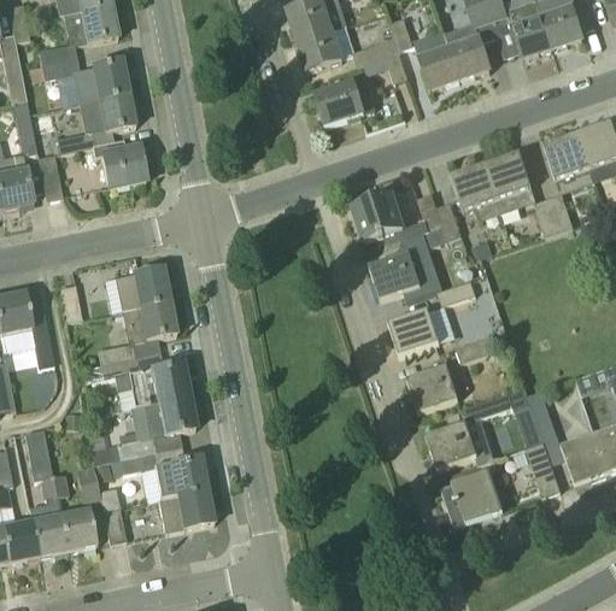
[(58,0),(62,16),(64,16),(82,12),(111,6),(110,0),(58,0)]
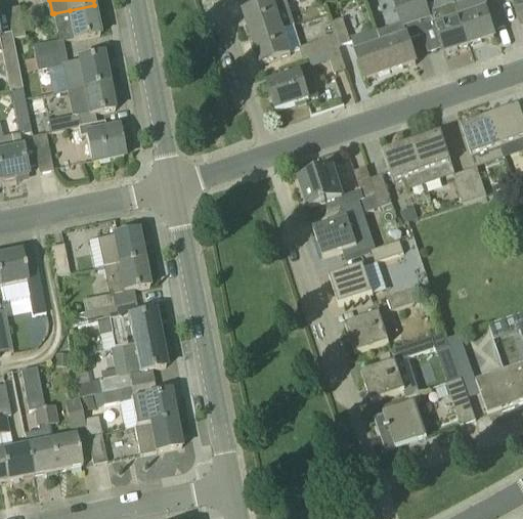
[(281,0),(274,2),(274,1),(245,10),(253,37),(282,27),(296,23),(289,0),(281,0)]
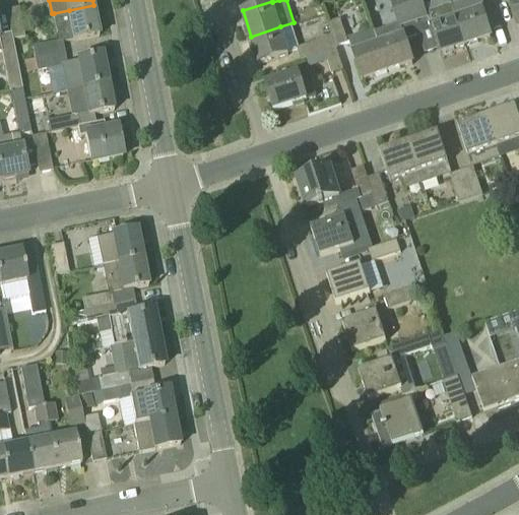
[(419,31),(414,18),(408,0),(391,0),(398,21),(375,29),(380,43),(389,69),(414,61),(405,36),(419,31)]
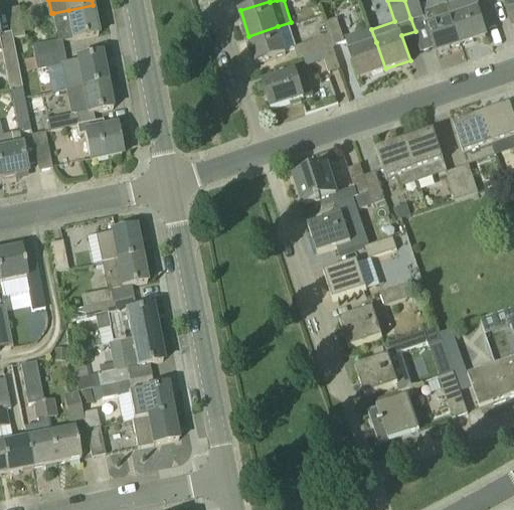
[(425,8),(422,0),(404,0),(410,18),(424,13),(437,51),(462,43),(453,16),(448,1),(425,8)]
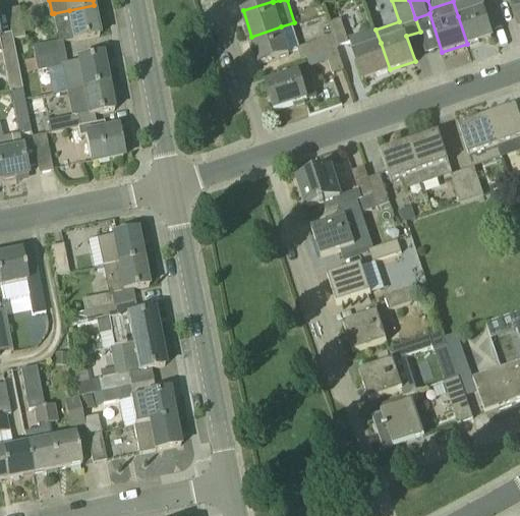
[(511,0),(519,22),(519,0),(511,0)]
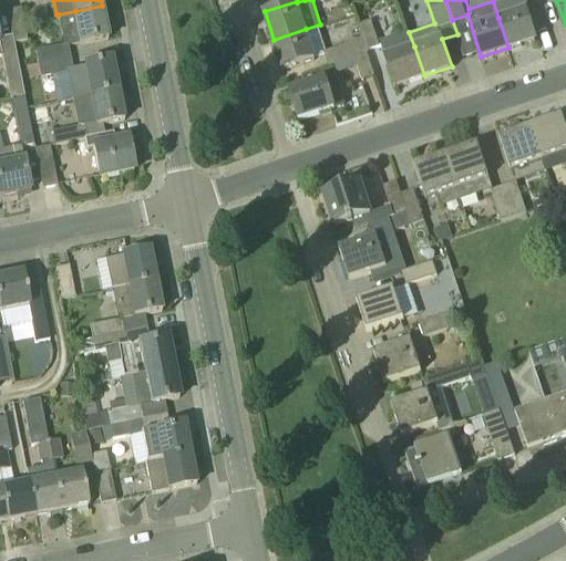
[(14,39),(29,37),(22,4),(8,8),(13,32),(14,39)]
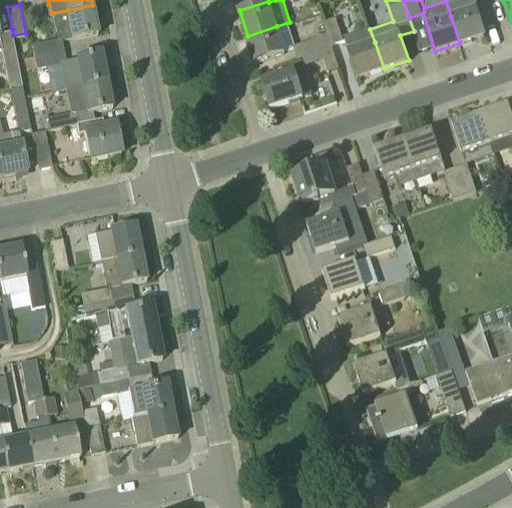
[(92,5),(68,10),(53,13),(58,36),(32,42),(35,55),(64,49),(62,38),(73,36),(73,38),(98,33),(95,20),(96,20),(96,19),(95,19),(92,5)]
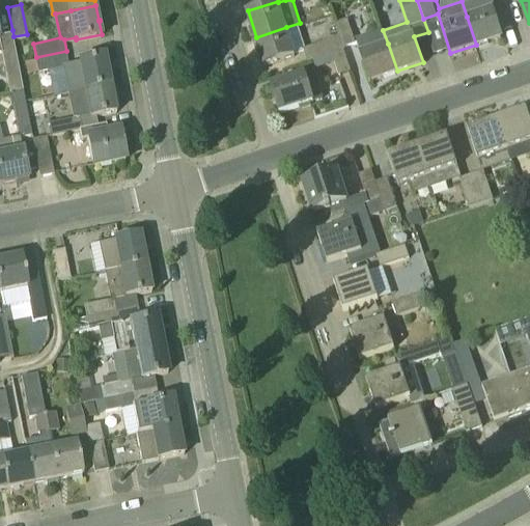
[(467,17),(476,45),(502,35),(493,8),(467,17)]
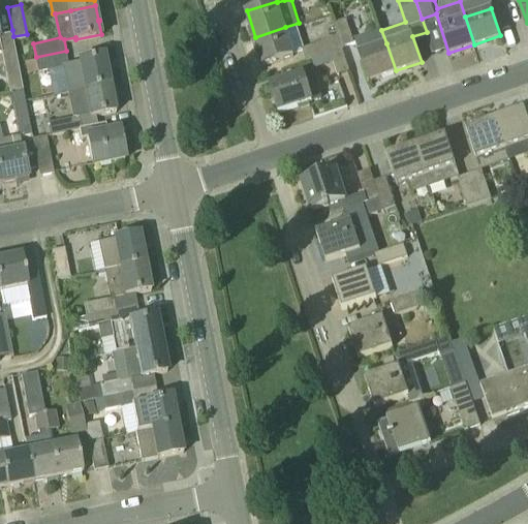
[(336,20),(344,43),(354,40),(347,17),(336,20)]
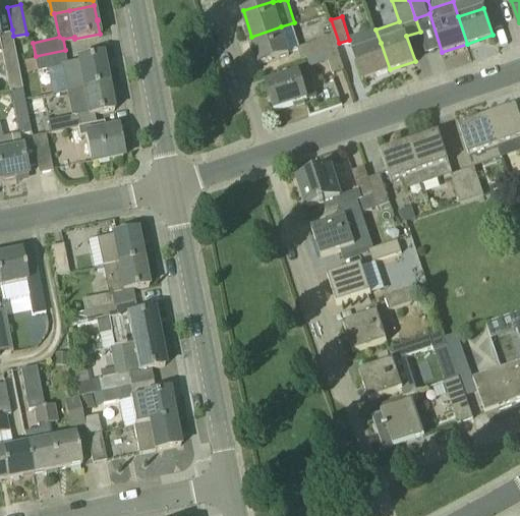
[(337,44),(339,43),(331,19),(329,20),(333,32),(310,41),(298,45),(302,57),(326,48),(326,49),(337,45),(337,44)]
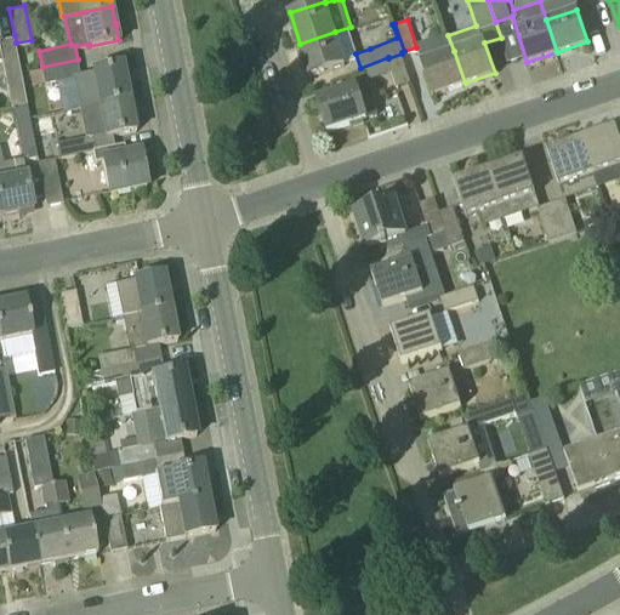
[(346,62),(335,32),(300,44),(311,74),(346,62)]
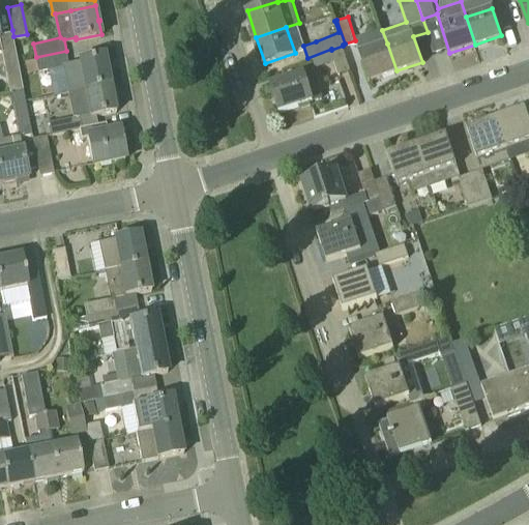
[(387,44),(382,30),(381,27),(355,35),(370,80),(397,70),(387,44)]
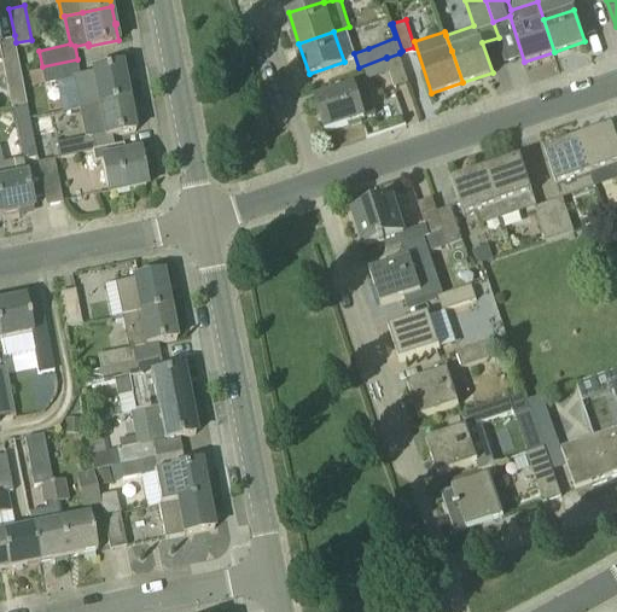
[(0,47),(12,104),(13,104),(13,105),(28,103),(16,42),(15,35),(0,36),(0,47)]
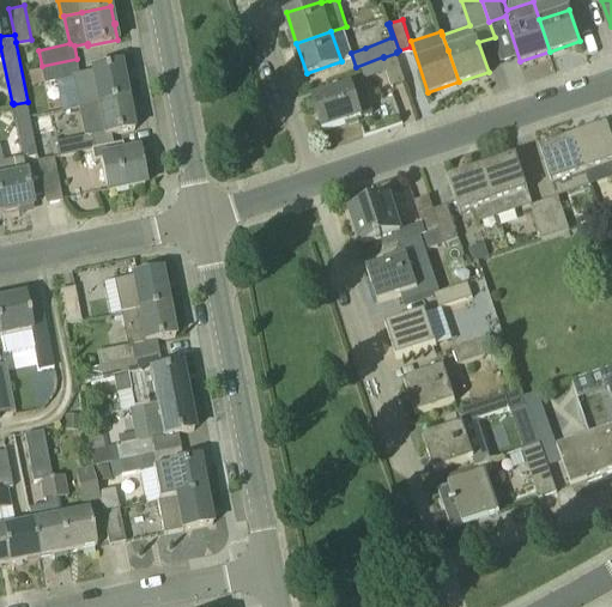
[(397,53),(383,58),(392,84),(406,79),(397,53)]
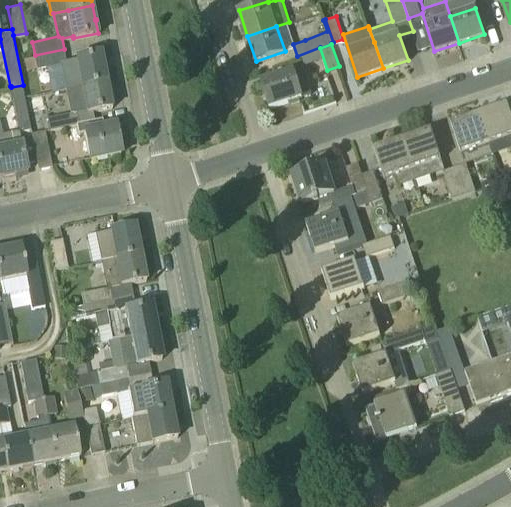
[(35,55),(37,66),(61,62),(66,87),(107,78),(104,65),(105,65),(105,64),(104,64),(102,51),(77,56),(77,57),(66,59),(64,49),(35,55)]
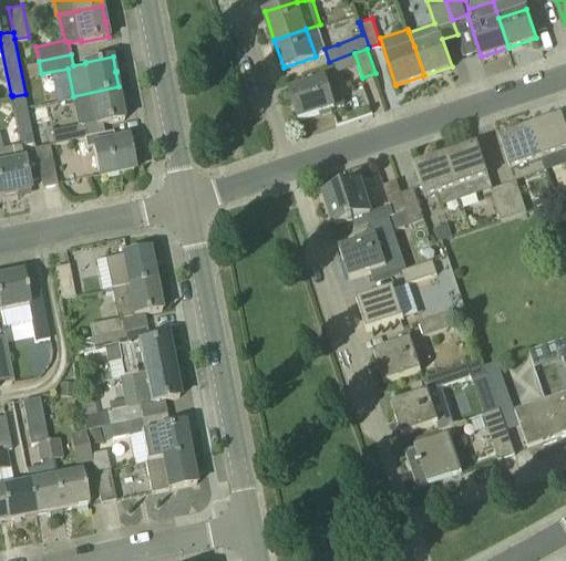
[(41,73),(39,61),(28,63),(30,75),(41,73)]
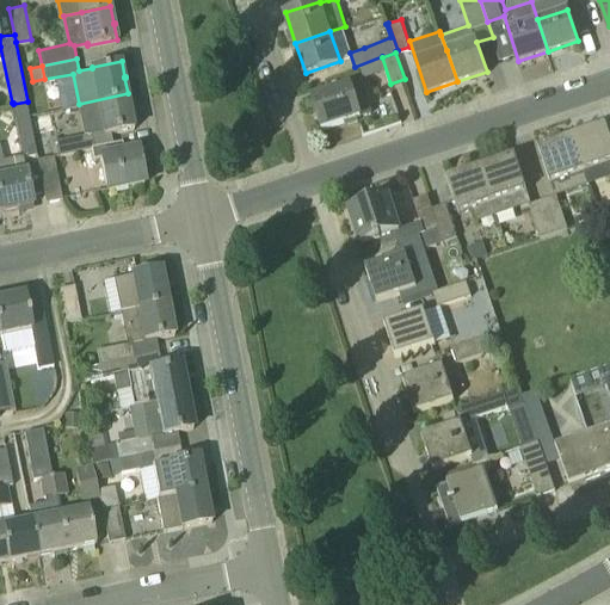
[(358,115),(373,110),(363,79),(313,96),(322,127),(345,119),(346,123),(359,118),(358,115)]
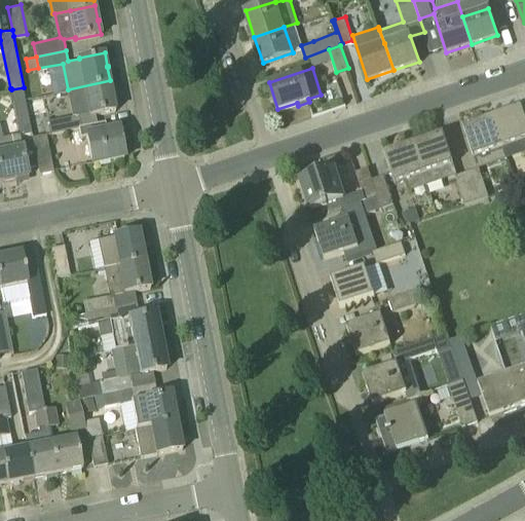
[(115,109),(113,96),(114,96),(114,95),(113,95),(110,80),(68,89),(72,113),(48,118),(51,132),(79,126),(80,126),(78,116),(115,109)]
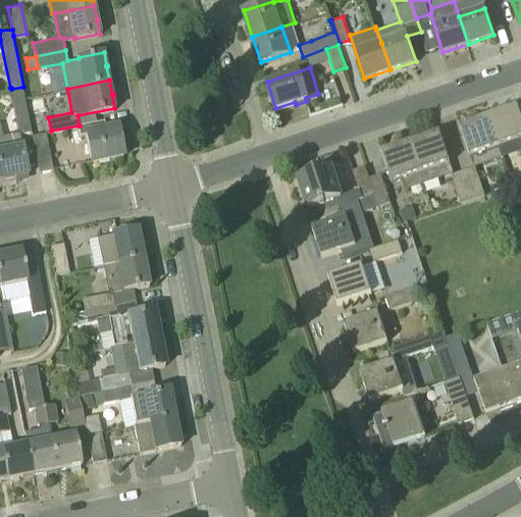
[(3,134),(0,134),(0,172),(1,178),(29,173),(20,132),(32,130),(23,87),(11,89),(19,131),(3,134)]
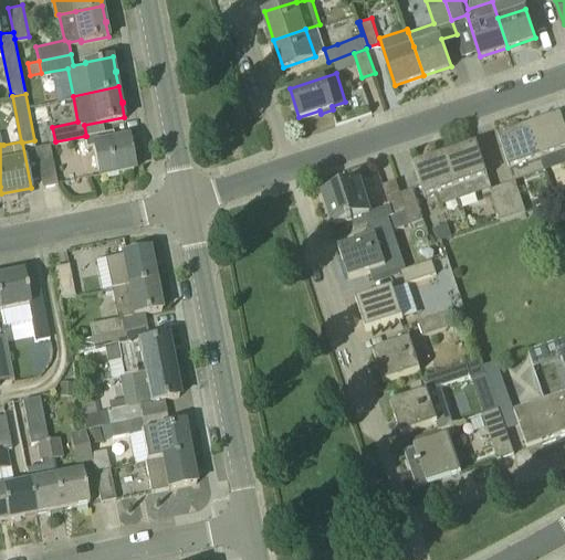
[(531,124),(542,156),(564,147),(564,120),(562,113),(531,124)]
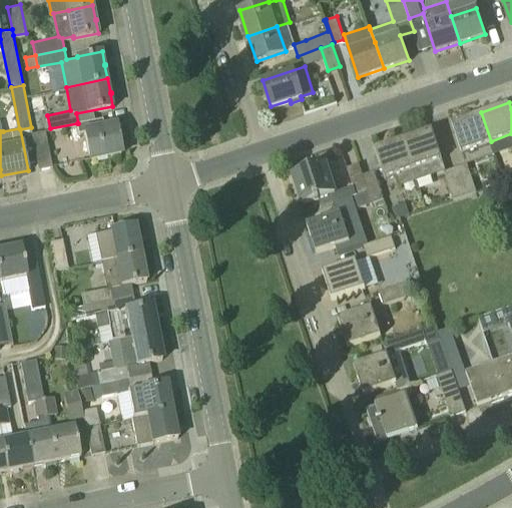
[(453,121),(462,151),(491,141),(481,112),(453,121)]
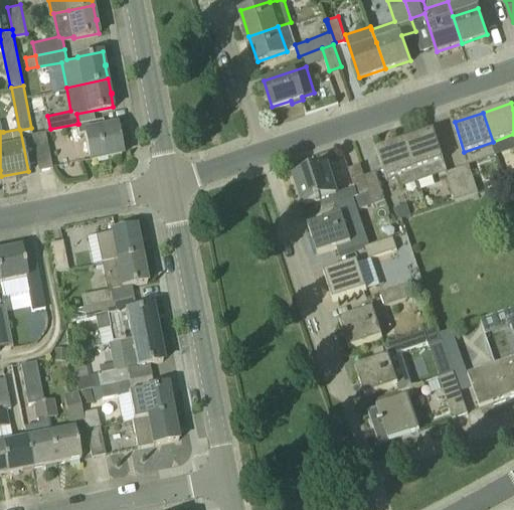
[(78,124),(77,124),(79,133),(86,131),(91,158),(123,152),(117,124),(105,127),(103,119),(78,124)]
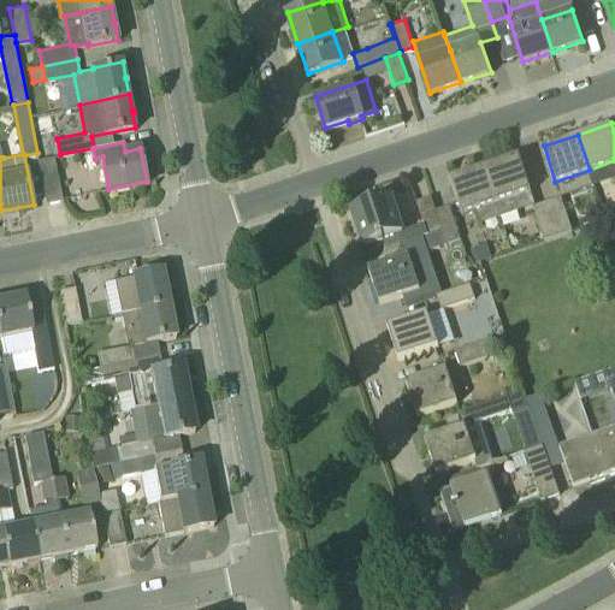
[(485,165),(497,201),(532,189),(520,154),(485,165)]
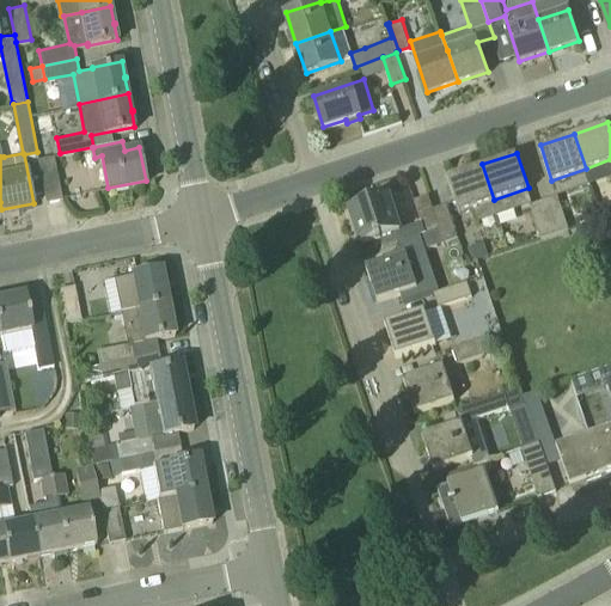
[(62,197),(57,167),(55,154),(38,157),(47,201),(62,197)]
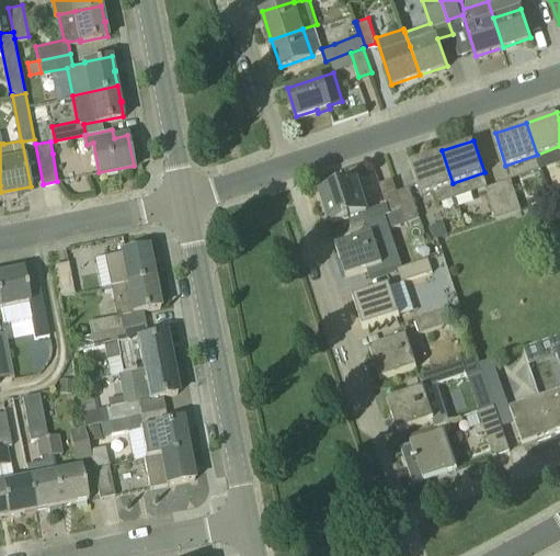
[(434,190),(453,183),(442,150),(411,161),(422,193),(434,190)]
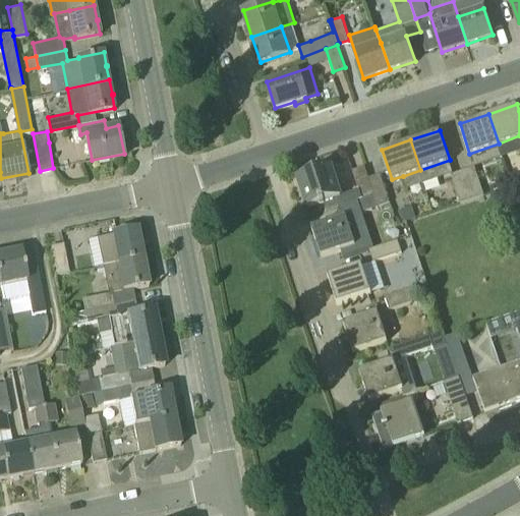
[(473,164),(464,167),(473,195),(484,191),(475,165),(475,163),(473,164)]
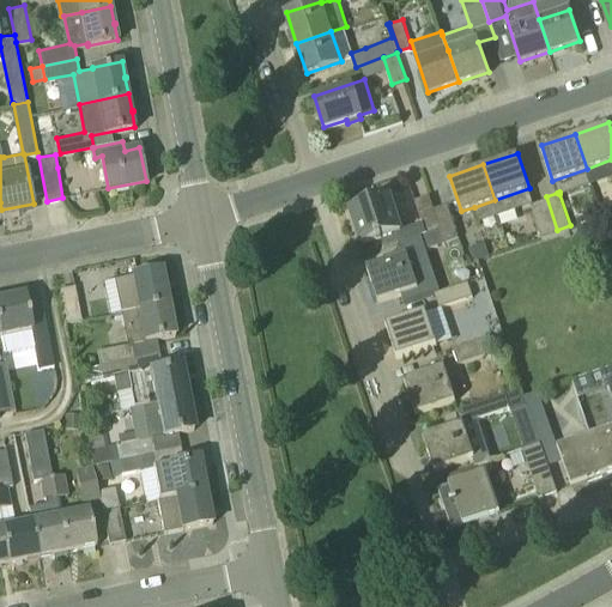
[(385,246),(407,238),(443,226),(436,206),(435,206),(430,193),(416,198),(423,220),(401,228),(391,195),(351,208),(363,243),(377,238),(377,240),(382,237),(385,246)]
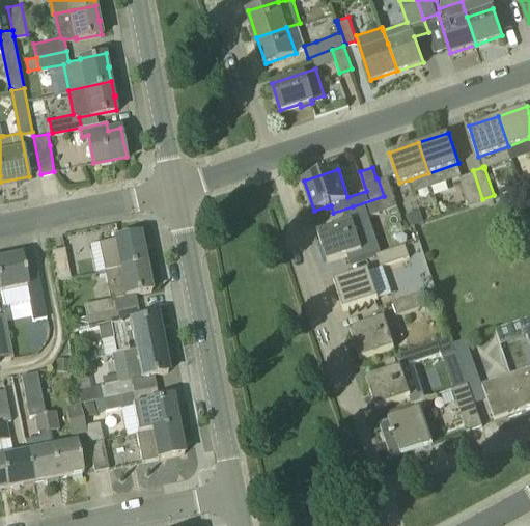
[(470,203),(482,199),(473,170),(462,174),(459,174),(461,176),(470,203)]
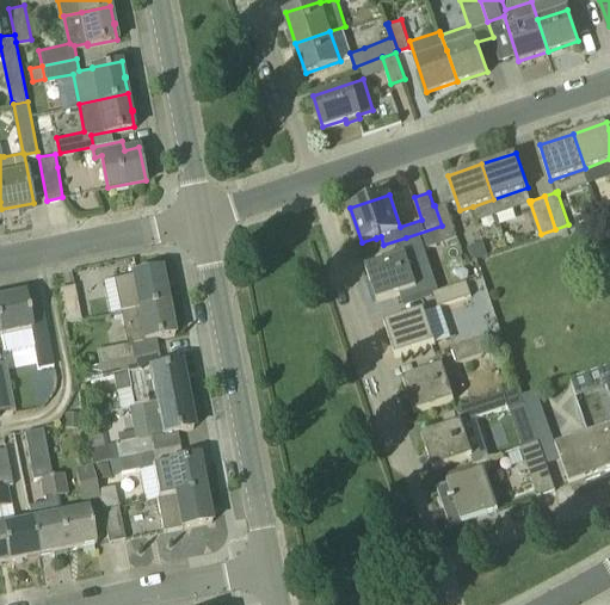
[(435,205),(442,226),(447,239),(457,235),(447,202),(435,205)]
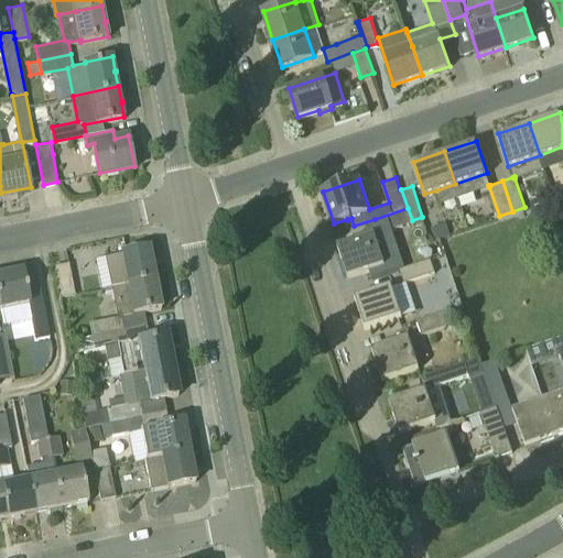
[(412,220),(408,208),(375,219),(379,231),(412,220)]
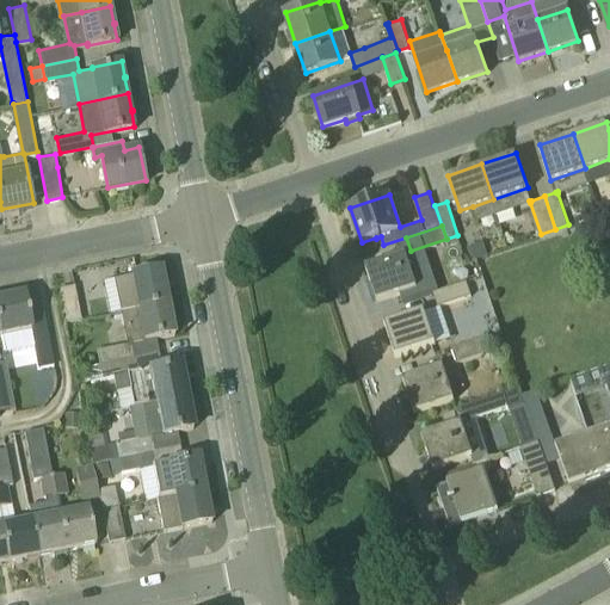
[(482,240),(467,244),(470,258),(485,254),(482,240)]
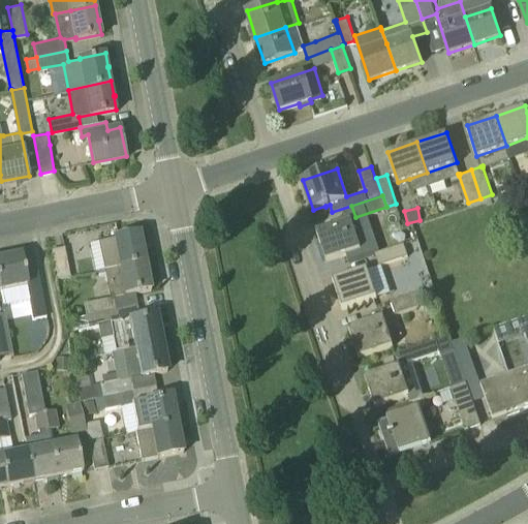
[(361,247),(351,218),(317,229),(327,258),(361,247)]
